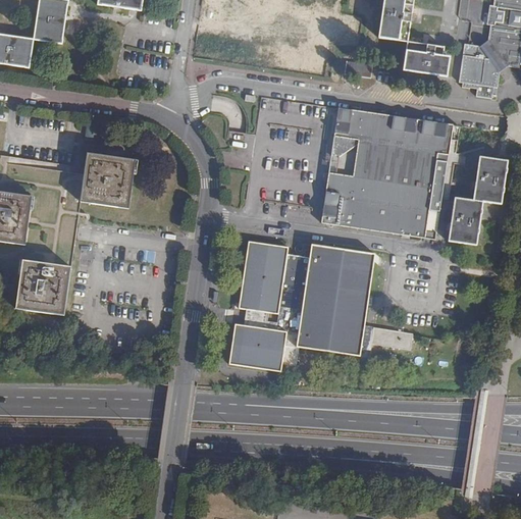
[(38,0),(32,38),(61,42),(66,6),(67,0),(38,0)]
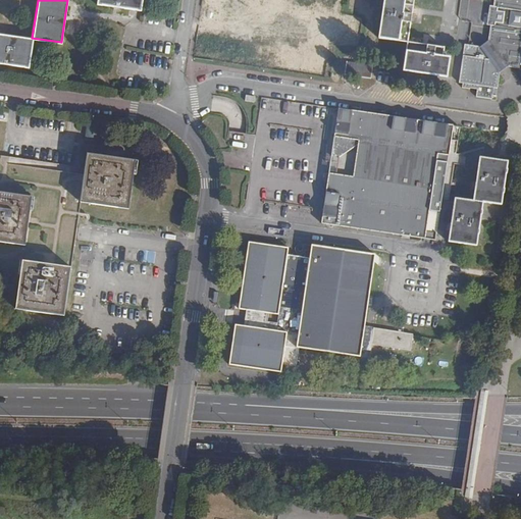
[(219,13),(219,17),(230,19),(233,0),(229,0),(227,14),(219,13)]
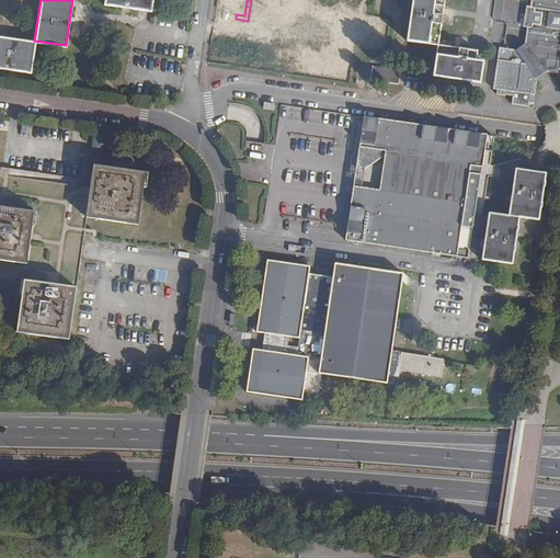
[(413,0),(408,38),(438,43),(444,0),(413,0)]
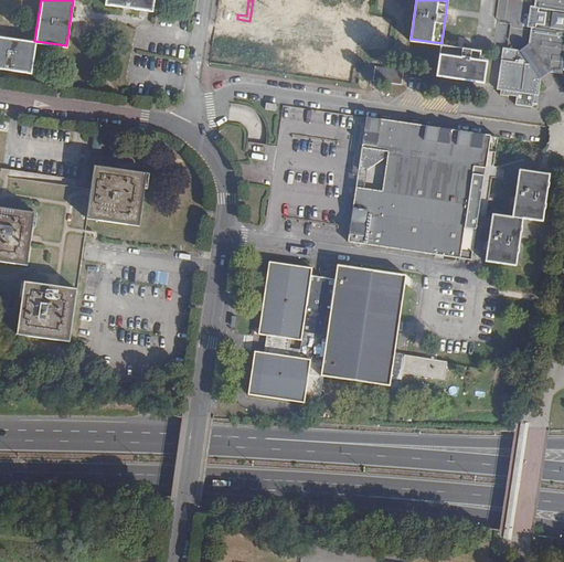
[(536,0),(535,9),(563,12),(563,0),(536,0)]
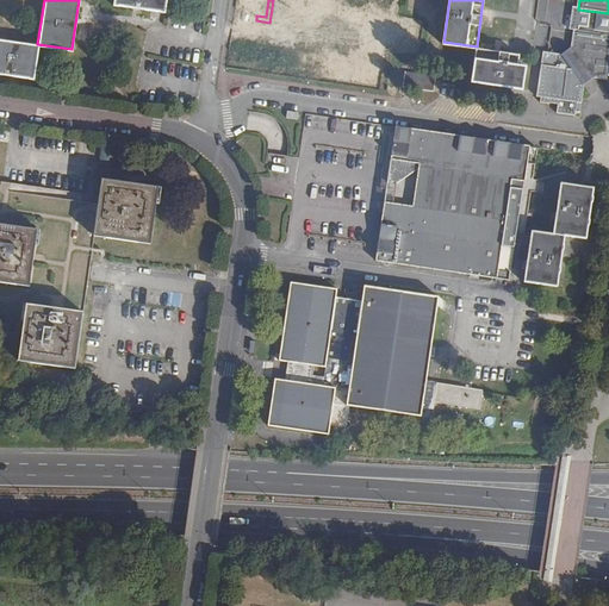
[(545,57),(539,94),(538,99),(541,99),(541,101),(547,102),(547,99),(557,101),(557,106),(558,106),(557,111),(572,113),(572,116),(577,116),(578,113),(582,113),(583,110),(579,110),(583,82),(592,75),(608,77),(608,13),(578,10),(575,30),(572,32),(570,51),(561,56),(548,55),(547,58),(545,57)]
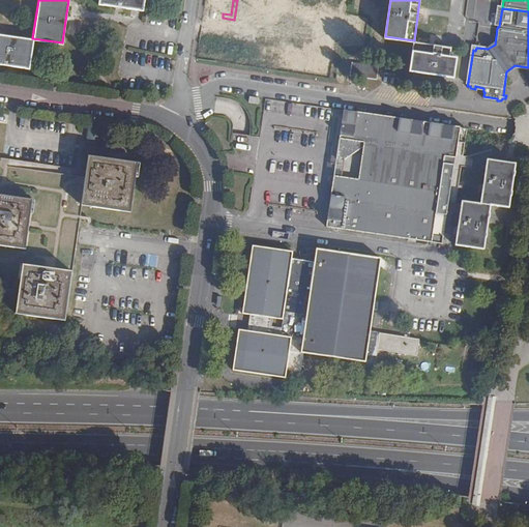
[(334,23),(332,35),(358,41),(364,17),(346,12),(343,25),(334,23)]
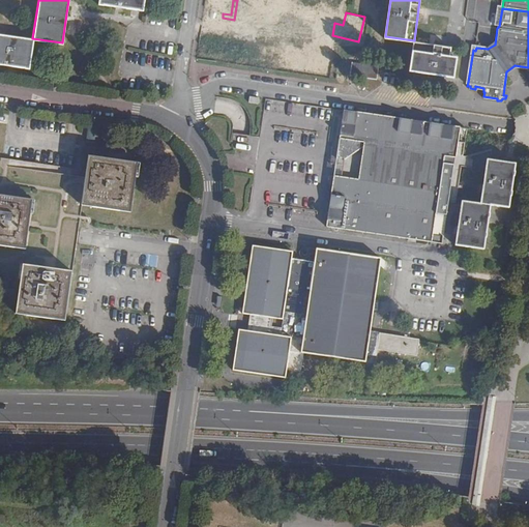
[(28,66),(32,38),(27,37),(0,32),(0,61),(23,65),(28,66)]
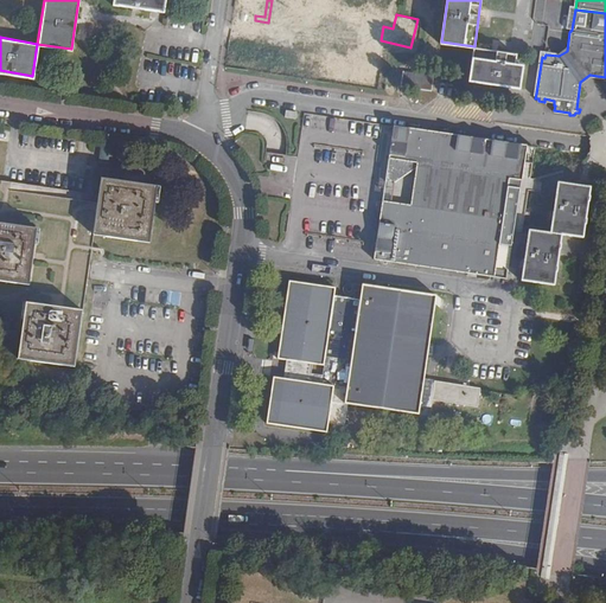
[(516,52),(474,46),(469,78),(518,87),(522,64),(514,63),(516,52)]
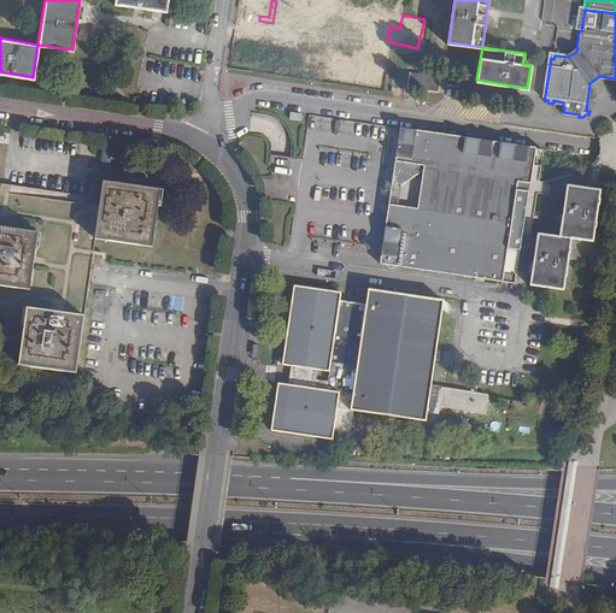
[(342,49),(339,72),(386,78),(388,57),(342,49)]
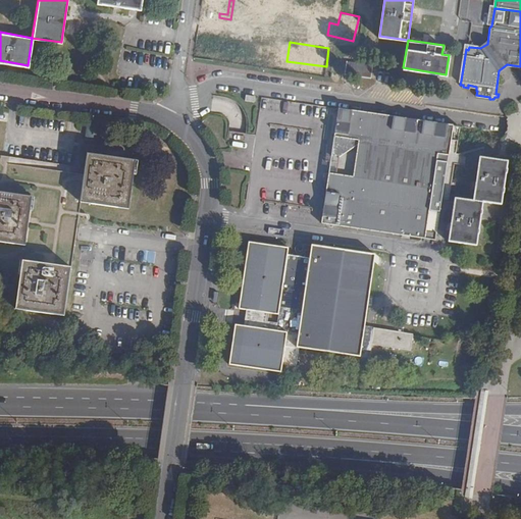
[(346,58),(344,71),(370,75),(371,72),(372,63),(346,58)]
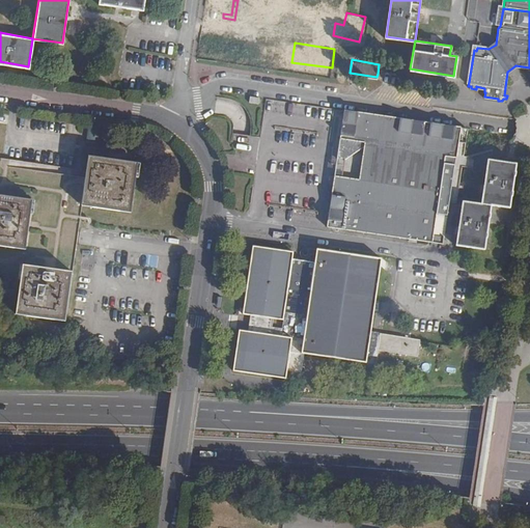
[(332,67),(291,62),(290,68),(331,75),(332,67)]
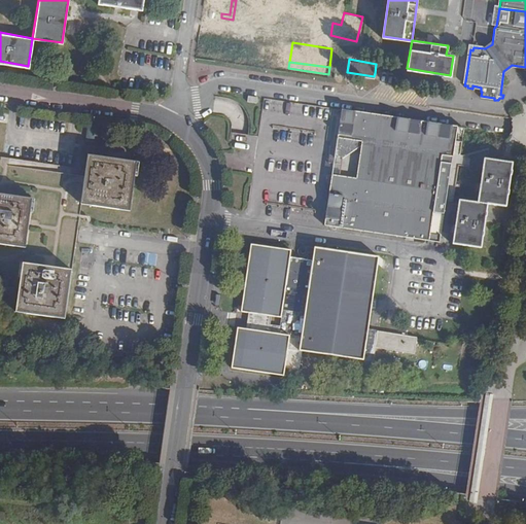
[(500,95),(503,95),(505,74),(517,69),(525,70),(525,67),(512,65),(503,71),(500,95)]
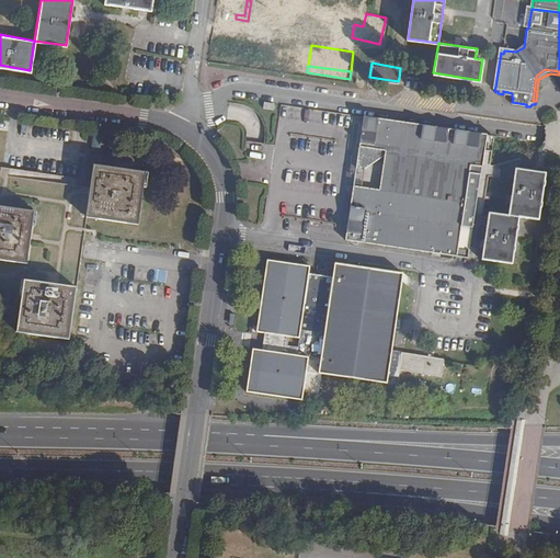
[(484,148),(491,149),(493,133),(363,114),(356,158),(354,172),(353,183),(352,188),(345,237),(449,252),(449,246),(468,249),(481,169),(481,163),(484,148)]
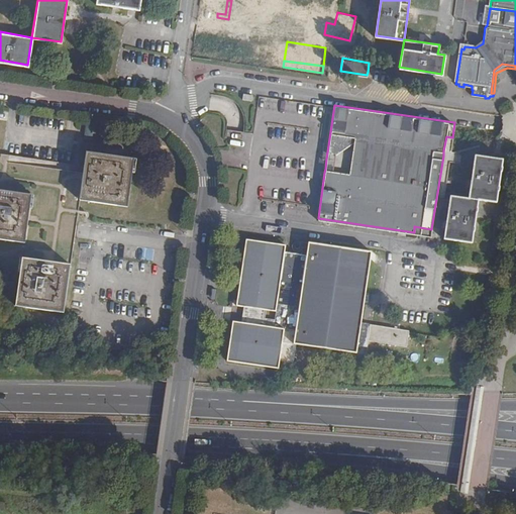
[(86,149),(83,171),(83,175),(80,198),(126,205),(131,170),(133,157),(86,149)]
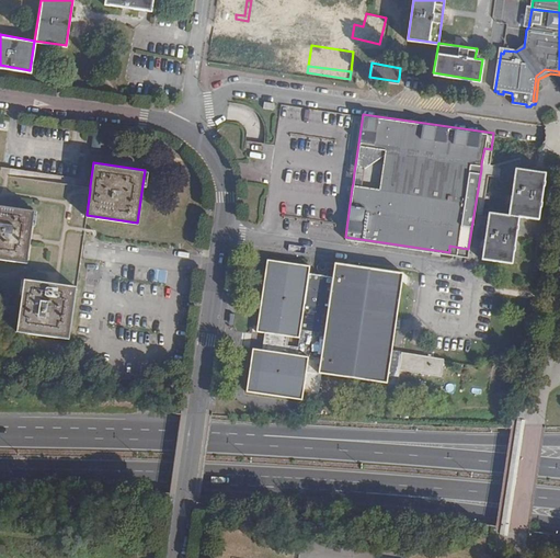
[(545,171),(515,167),(507,214),(488,212),(481,257),(511,262),(518,216),(537,218),(541,197),(545,171)]
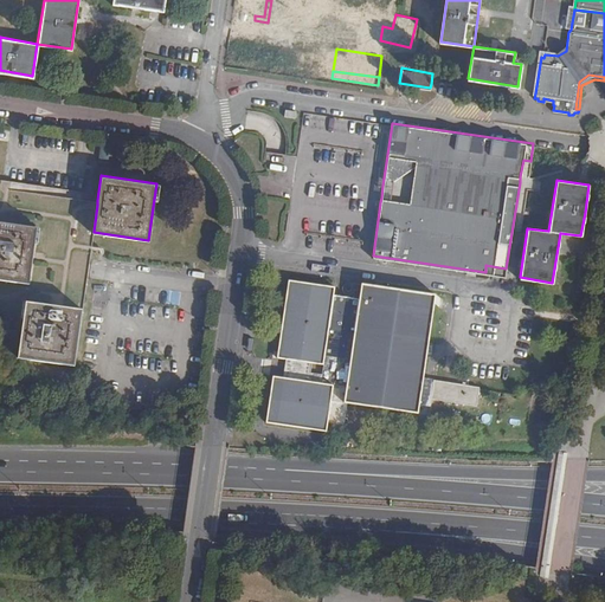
[(36,227),(0,221),(0,278),(27,283),(32,257),(36,227)]
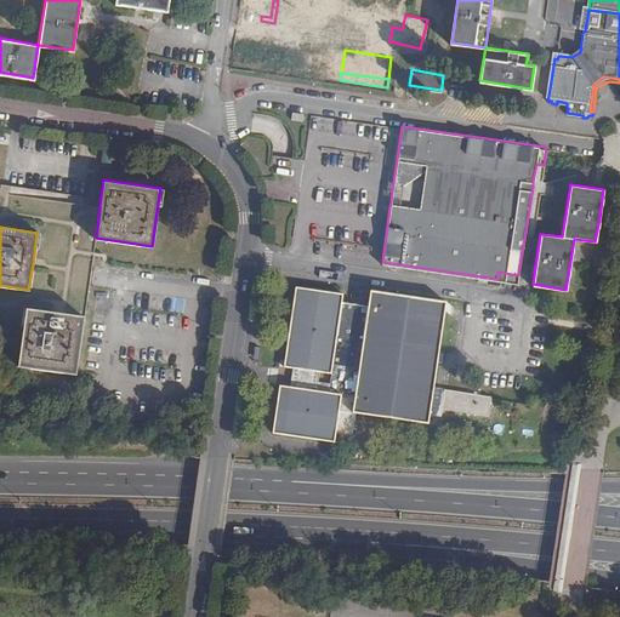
[(517,281),(518,275),(498,272),(498,279),(517,281)]
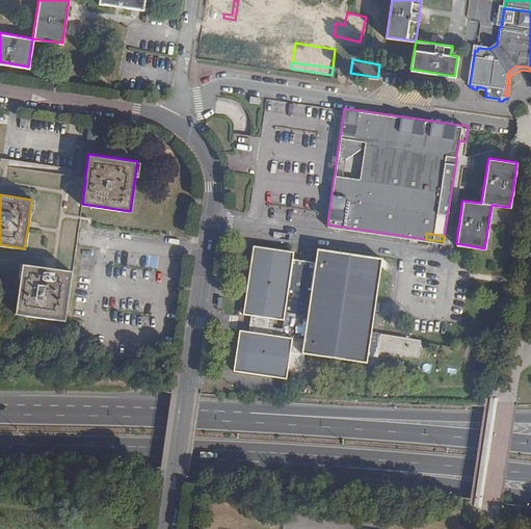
[(287,375),(300,377),(302,364),(304,352),(366,362),(371,332),(382,257),(317,247),(315,260),(292,257),(293,250),(253,244),(242,313),(250,315),(248,329),(239,327),(232,370),(287,378),(287,375)]
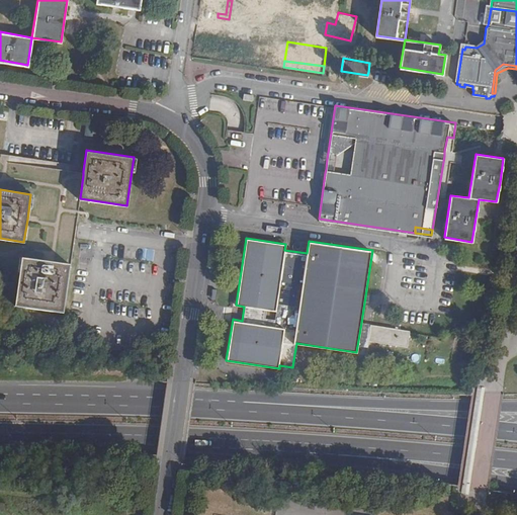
[(63,312),(70,263),(22,257),(20,270),(15,305),(63,312)]
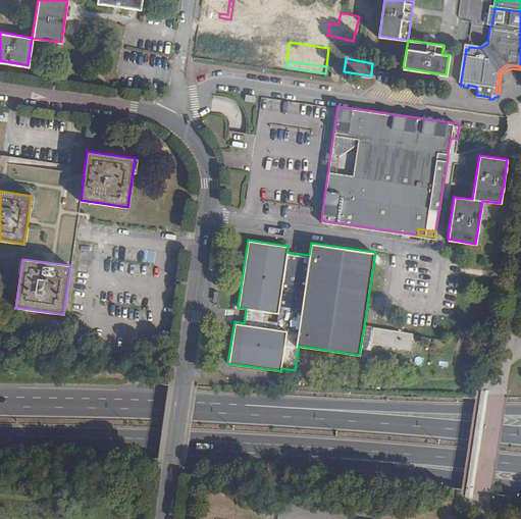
[(370,342),(372,326),(364,325),(359,355),(362,355),(364,341),(370,342)]
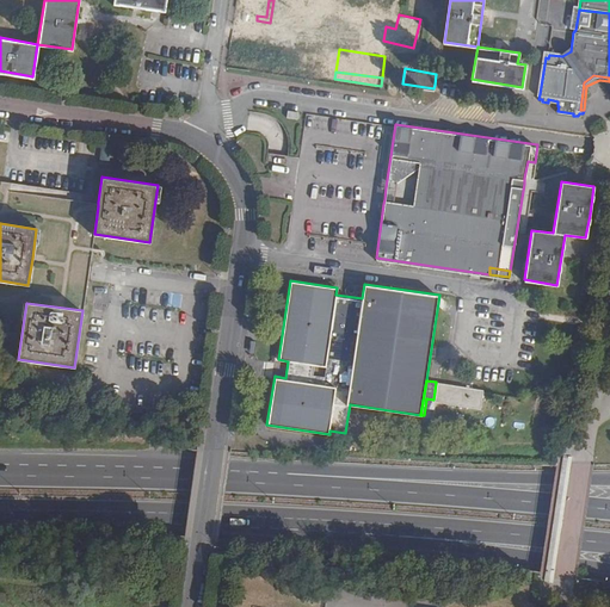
[(482,389),(436,382),(433,400),(480,407),(482,389)]
